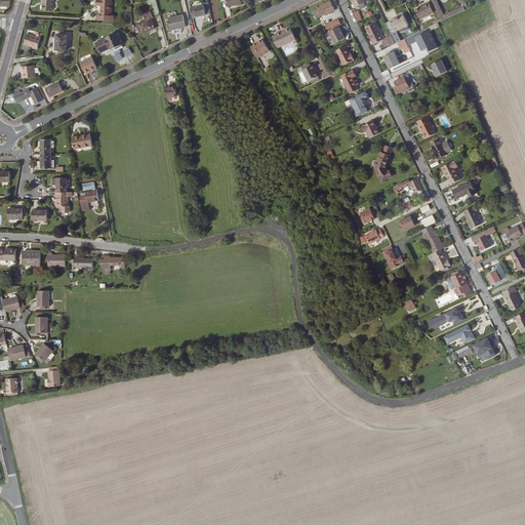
[(52,10),(53,0),(42,0),(42,10),(52,10)]
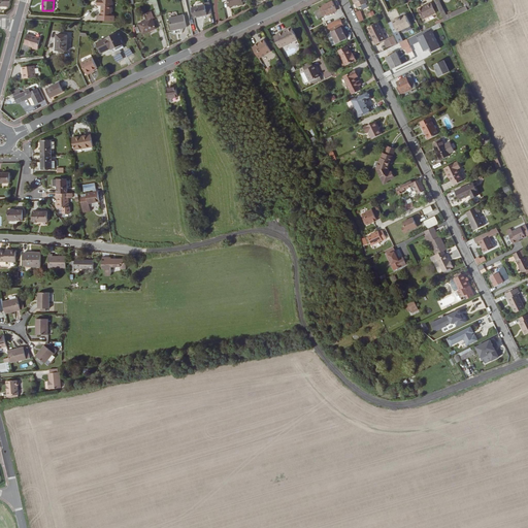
[(111,15),(111,0),(97,0),(97,5),(101,6),(101,14),(97,14),(97,20),(114,21),(114,15),(111,15)]
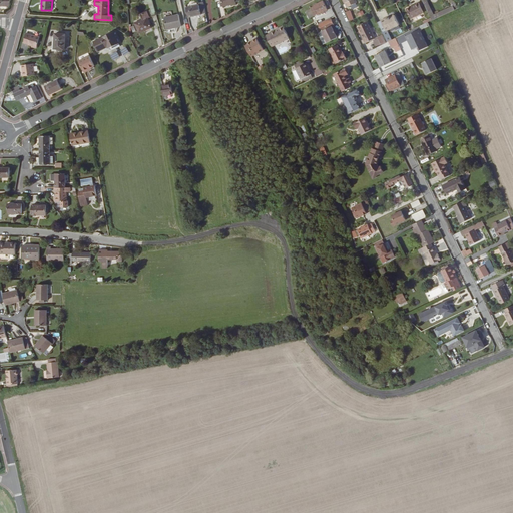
[(156,14),(151,0),(143,0),(144,4),(149,2),(150,9),(152,15),(153,15),(156,14)]
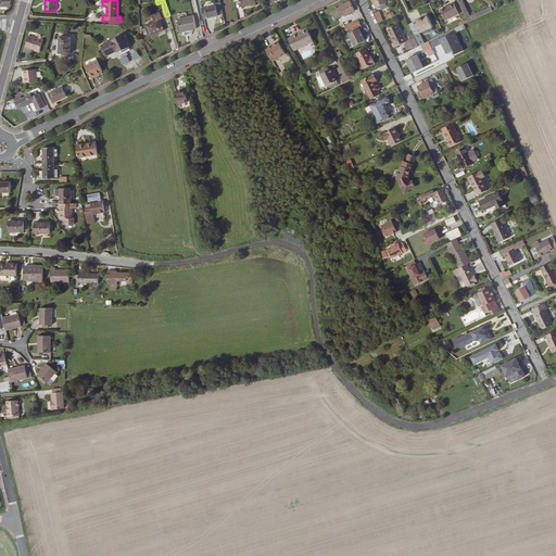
[(462,0),(457,0),(468,22),(492,11),(490,5),(470,15),(462,0)]
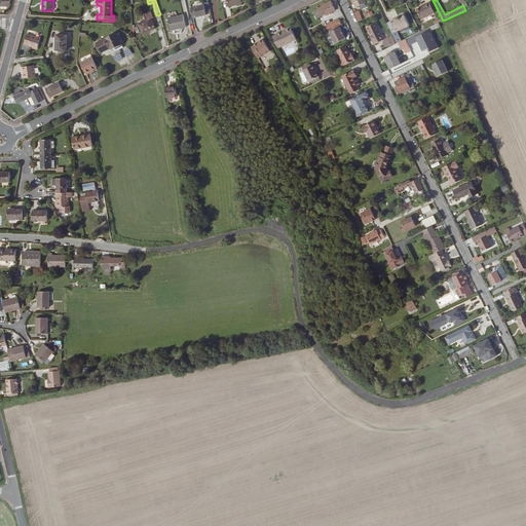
[(336,10),(331,1),(321,6),(317,8),(322,16),(325,14),(326,15),(336,10)]
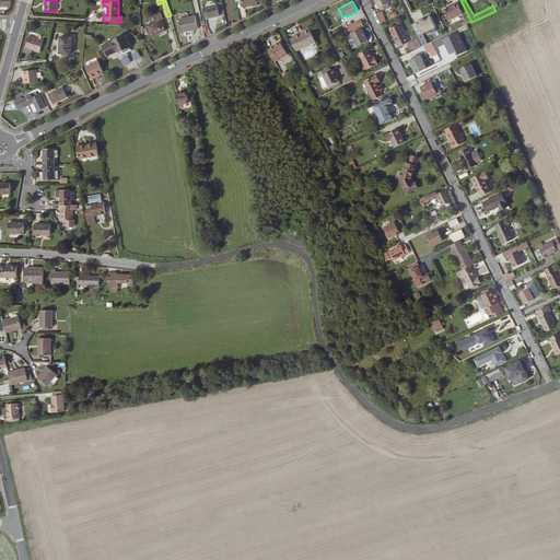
[(218,3),(218,6),(203,8),(206,19),(220,15),(224,14),(222,2),(218,3)]
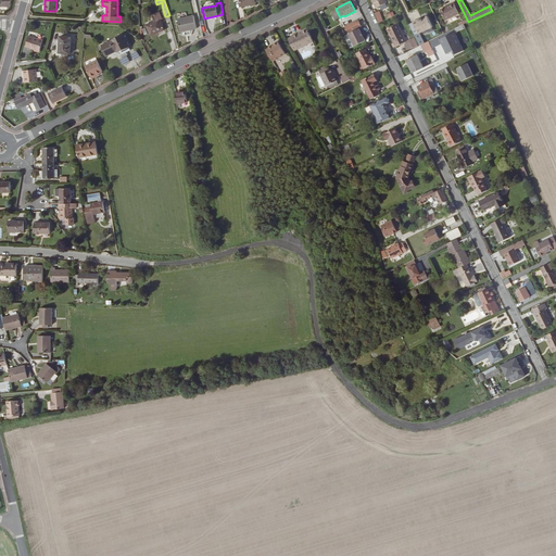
[(458,14),(453,3),(440,10),(445,21),(458,14)]
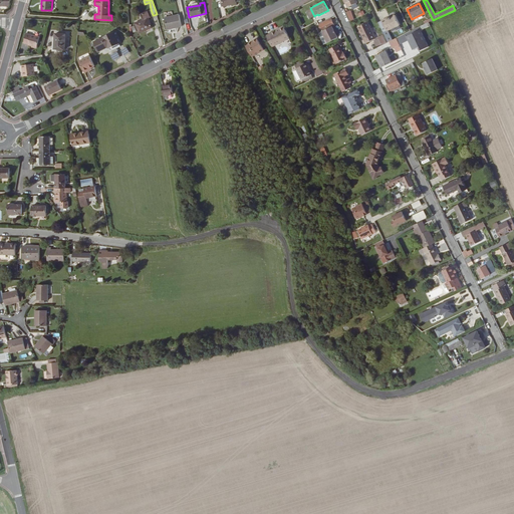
[(348,20),(353,18),(350,10),(345,12),(348,20)]
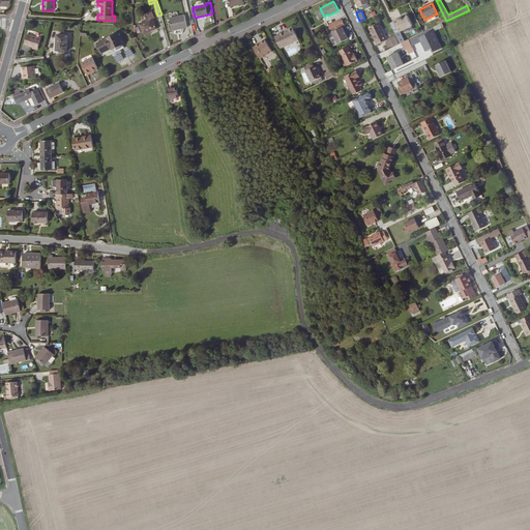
[(156,28),(152,19),(155,18),(152,11),(145,15),(147,20),(139,24),(144,34),(156,28)]
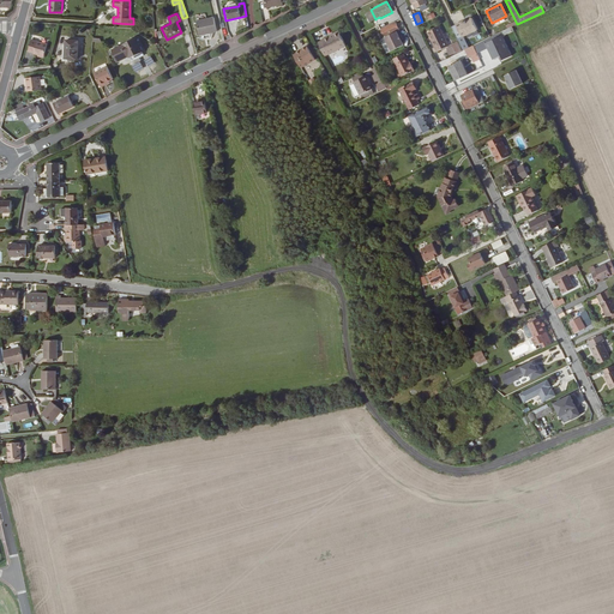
[(216,31),(214,17),(197,22),(199,35),(216,31)]
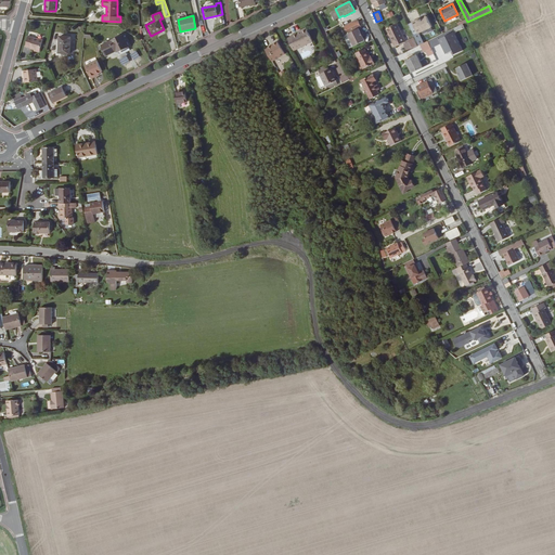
[(431,27),(426,15),(421,18),(416,21),(415,20),(412,22),(417,34),(431,27)]
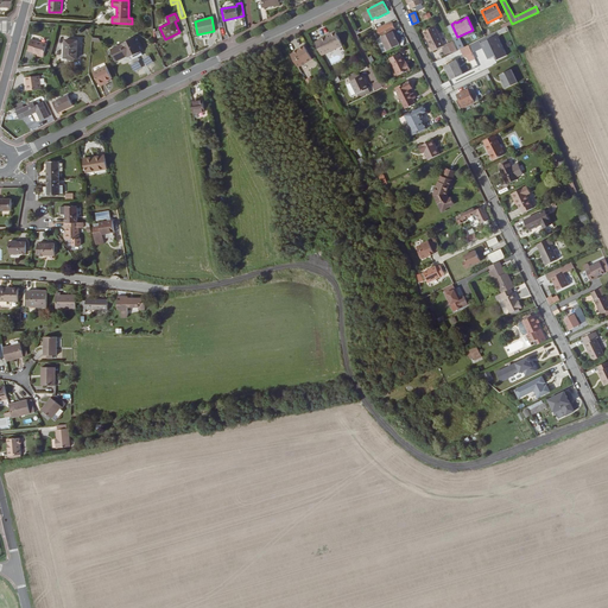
[(396,36),(393,31),(396,30),(392,21),(378,29),(377,29),(381,37),(384,42),(396,36)]
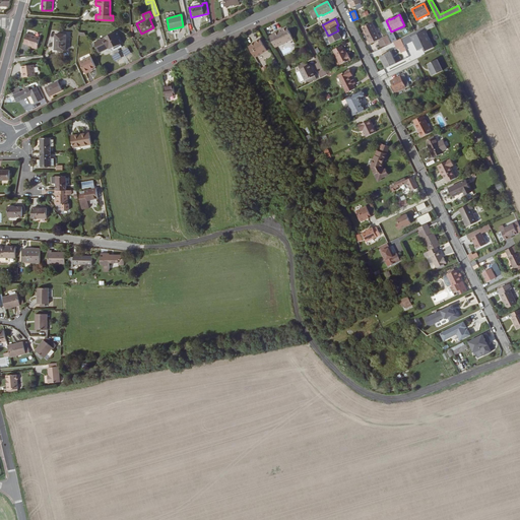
[(368,29),(374,26),(372,22),(362,27),(370,44),(377,41),(381,47),(388,44),(385,37),(380,39),(377,33),(370,37),(368,29)]
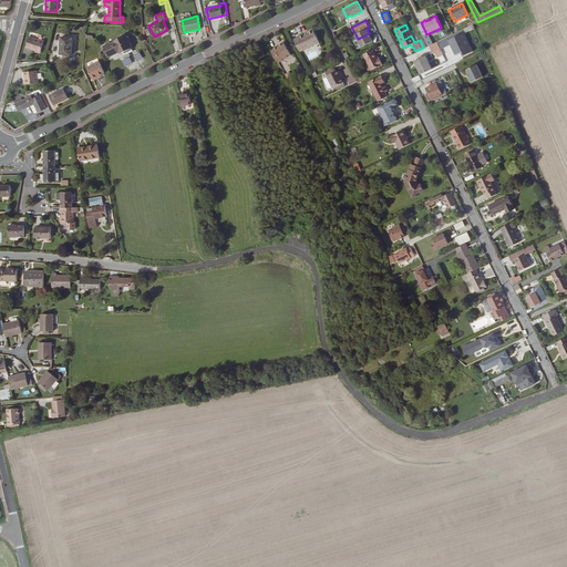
[(320,42),(312,28),(303,32),(305,33),(294,39),(300,52),(320,42)]
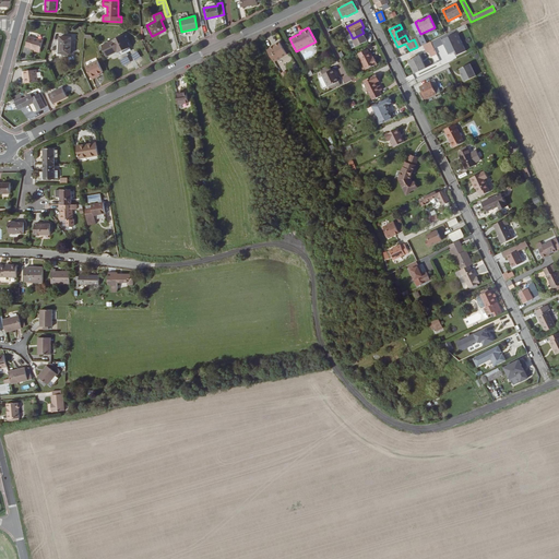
[(405,35),(402,28),(395,32),(397,39),(405,35)]
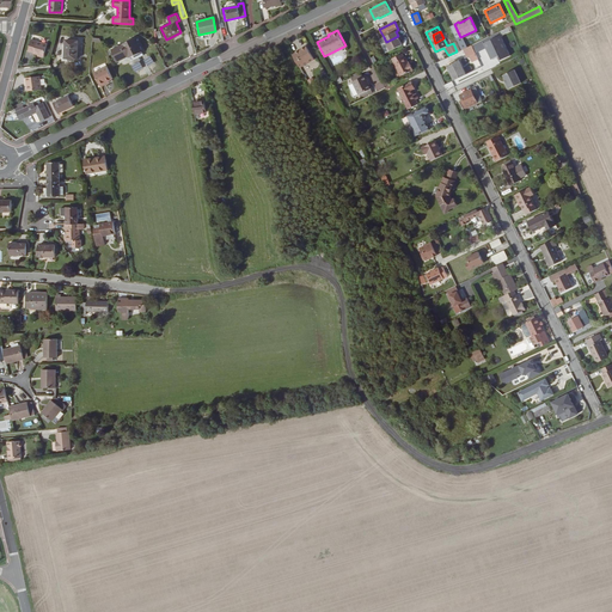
[(402,44),(401,40),(402,40),(399,35),(398,36),(386,42),(390,50),(402,44)]
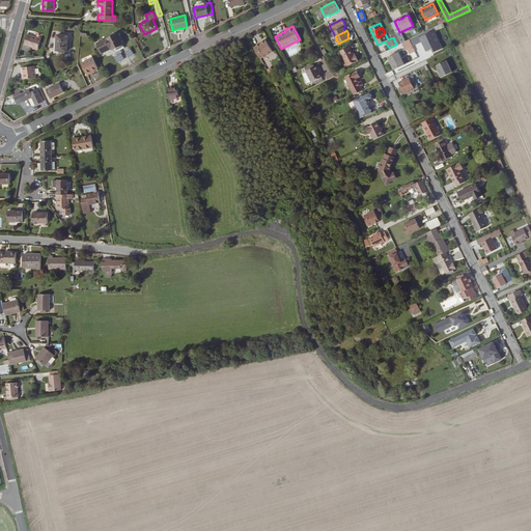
[(436,52),(442,48),(434,30),(420,37),(427,51),(434,48),(436,52)]
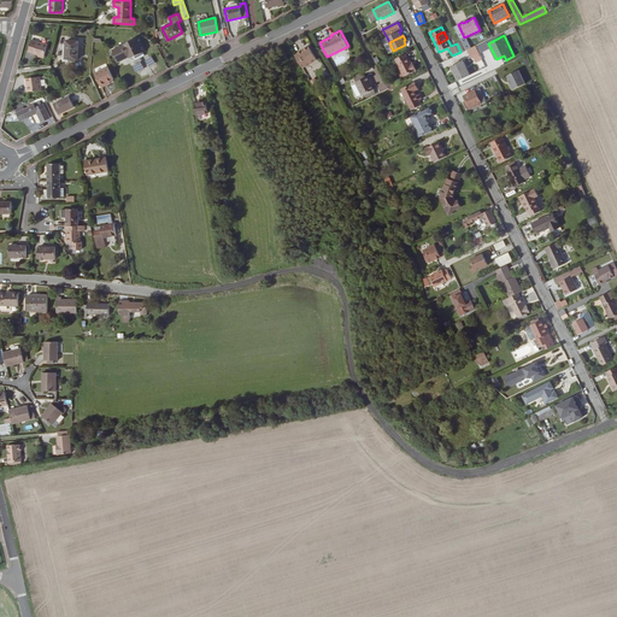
[(144,52),(137,39),(113,51),(118,63),(129,57),(130,58),(144,52)]
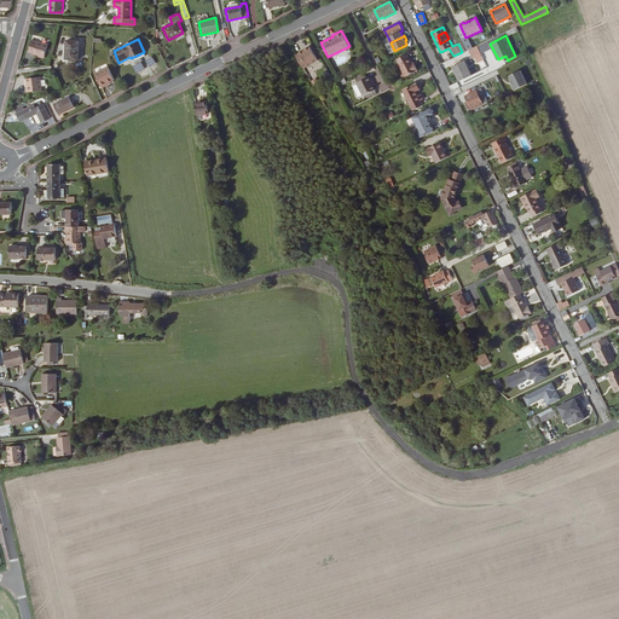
[(45,57),(48,45),(32,40),(29,52),(34,53),(34,55),(39,56),(45,57)]
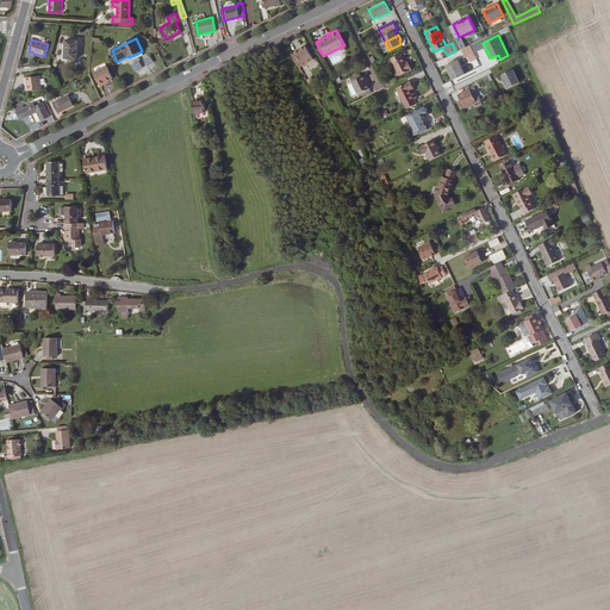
[(76,60),(78,41),(66,39),(64,58),(76,60)]
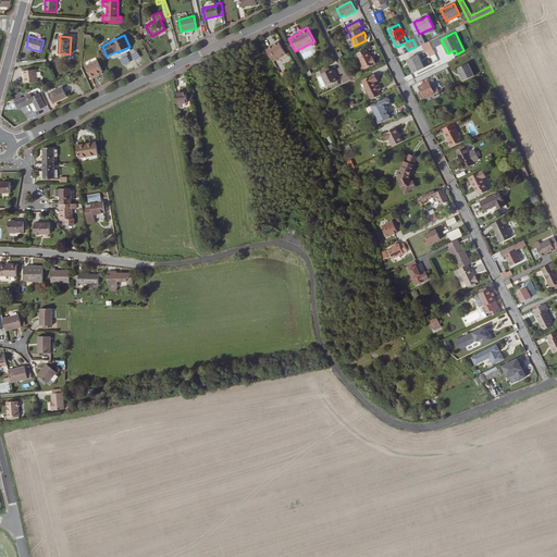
[(286,53),(279,41),(265,49),(273,62),(286,53)]
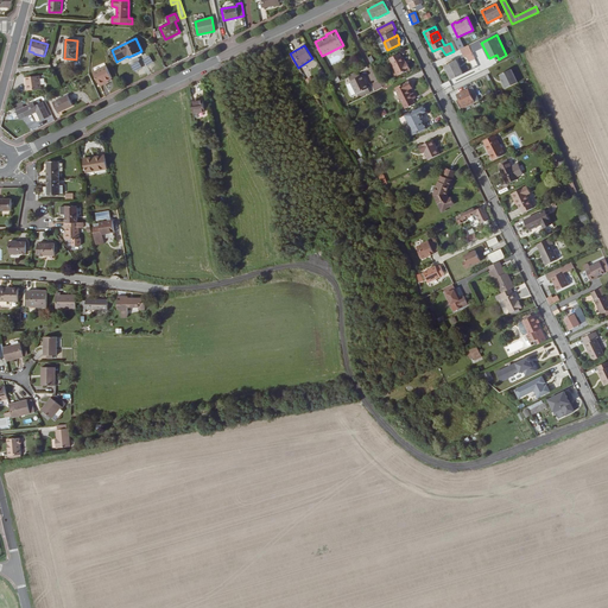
[(131,61),(138,57),(143,55),(141,51),(128,57),(131,61)]
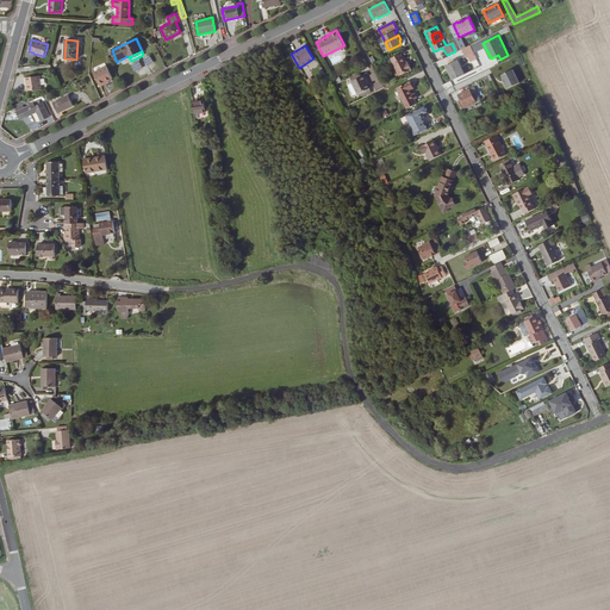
[(411,69),(408,61),(406,62),(404,57),(403,57),(400,54),(391,58),(399,76),(411,69)]
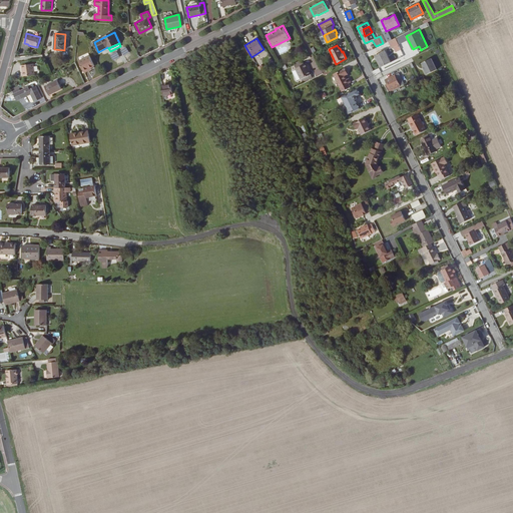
[(127,46),(121,50),(125,55),(130,52),(127,46)]
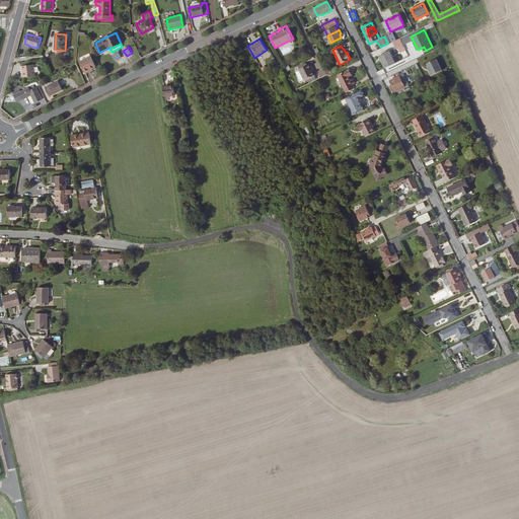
[(395,63),(389,51),(379,56),(385,68),(395,63)]
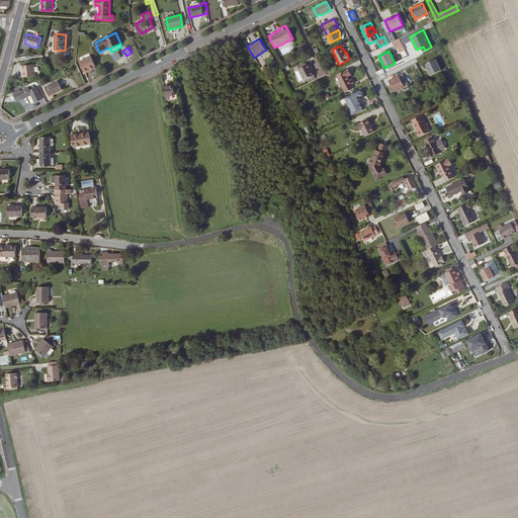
[(119,53),(112,55),(115,61),(122,59),(119,53)]
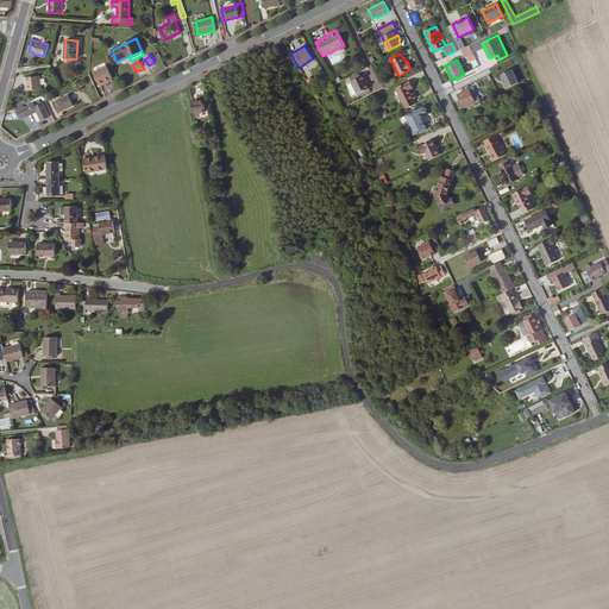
[(112,79),(106,66),(93,73),(99,85),(108,81),(112,79)]
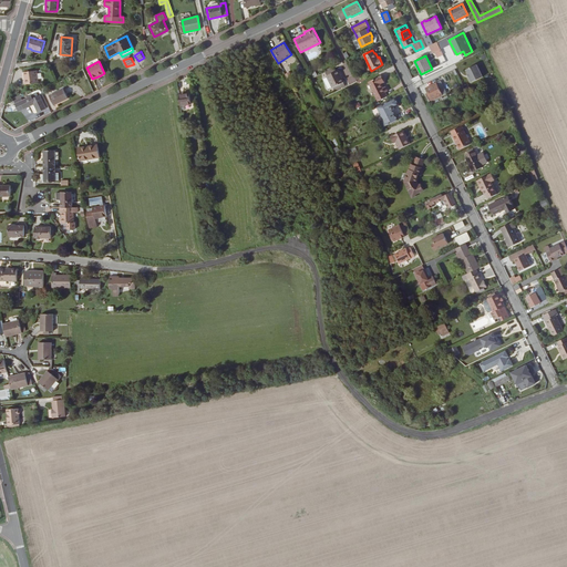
[(466,70),(473,82),(483,78),(476,64),(466,70)]
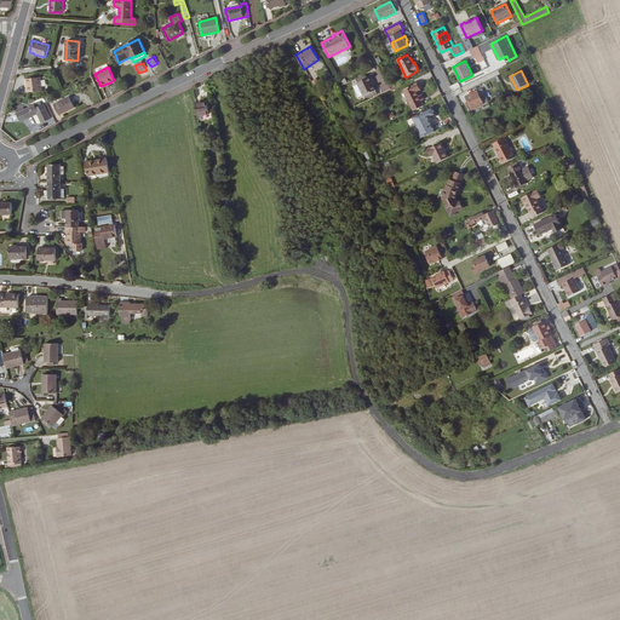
[(377,90),(369,76),(367,78),(366,74),(365,74),(356,79),(355,79),(357,82),(363,96),(365,96),(366,99),(378,93),(375,90),(377,90)]
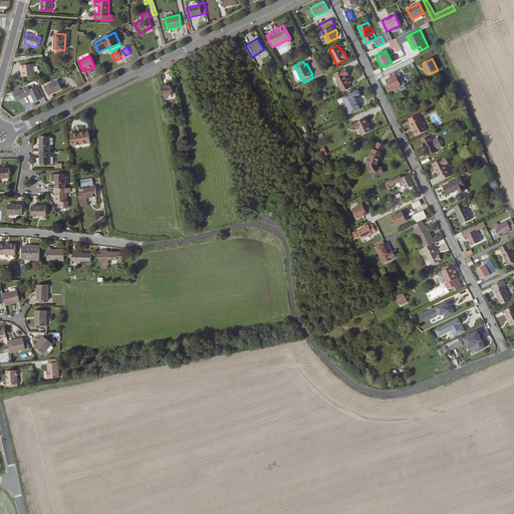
[(35,75),(33,64),(22,65),(23,76),(35,75)]
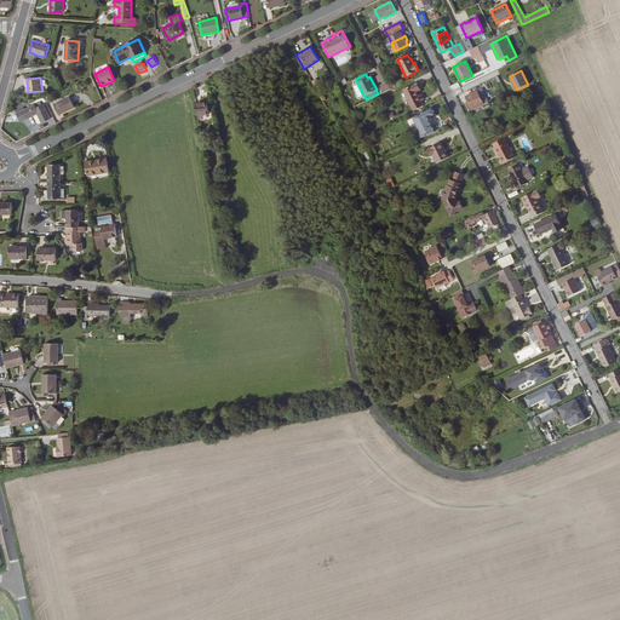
[(419,96),(417,92),(420,91),(417,82),(403,90),(411,107),(424,99),(422,95),(419,96)]
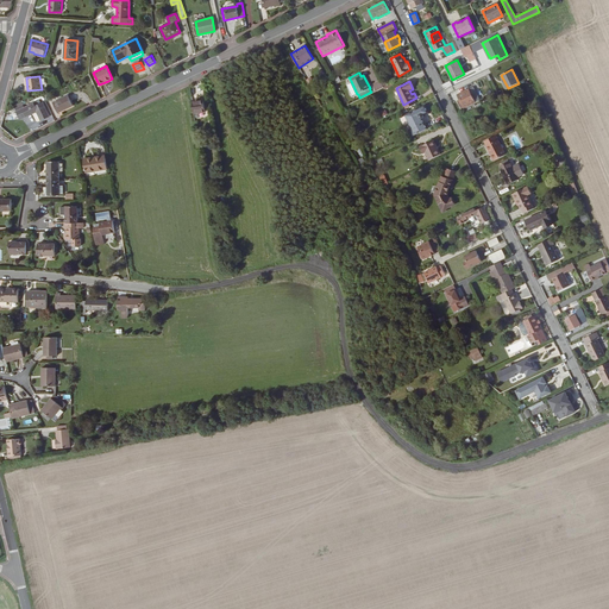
[(479,100),(473,87),(457,94),(459,99),(457,100),(462,108),(464,107),(479,100)]
